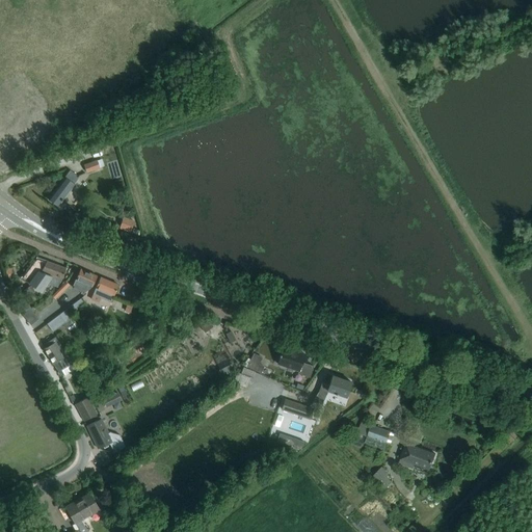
[(87,173),(100,168),(96,159),(84,164),(87,173)]
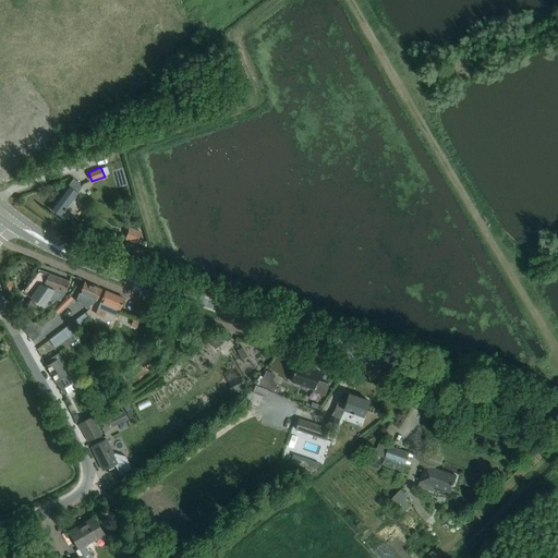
[(73,178),(57,199),(50,208),(60,216),(67,207),(83,185),(73,178)]
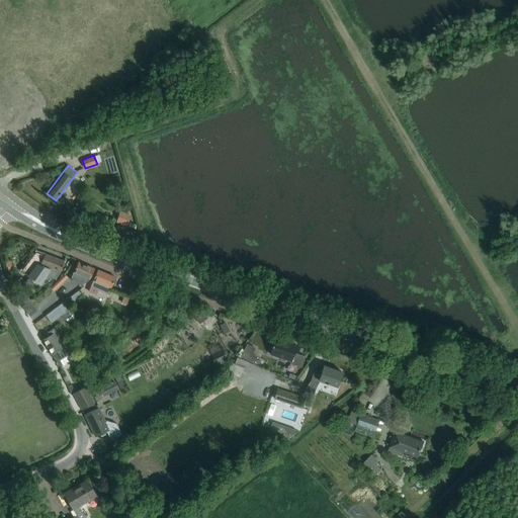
[(123,211),(136,213),(138,202),(124,201),(123,211)]
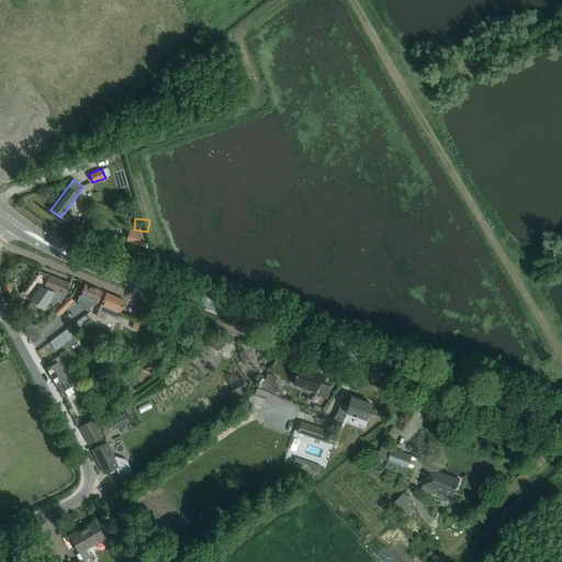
[(141,234),(131,229),(126,242),(137,245),(141,234)]
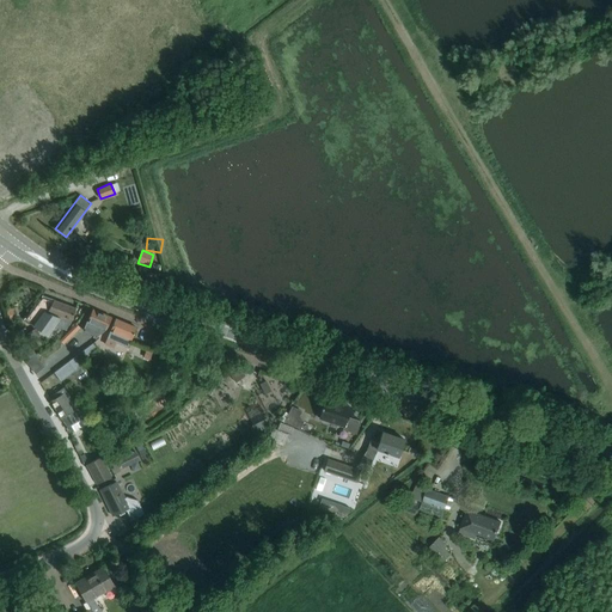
[(71,322),(72,319),(75,308),(42,295),(24,319),(47,335),(54,325),(66,330),(71,322)]
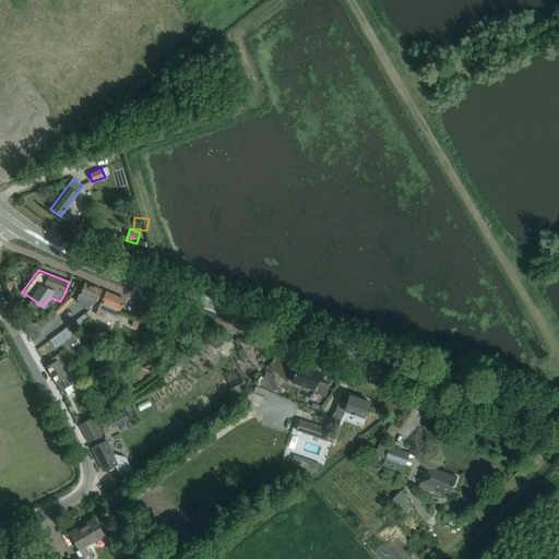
[(6,283),(9,293),(15,290),(12,282),(6,283)]
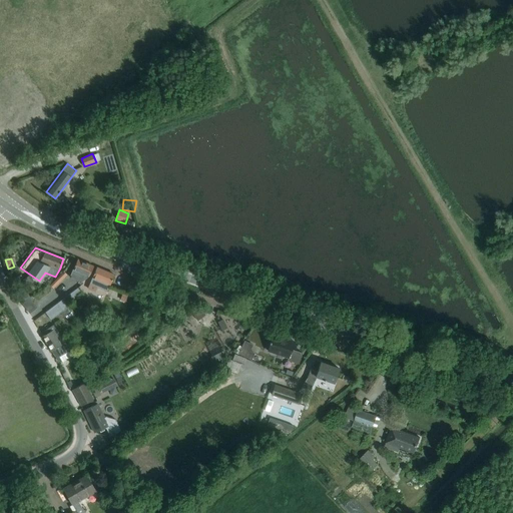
[(89,277),(93,267),(77,260),(69,277),(79,281),(78,283),(80,284),(81,282),(88,277),(89,277)]
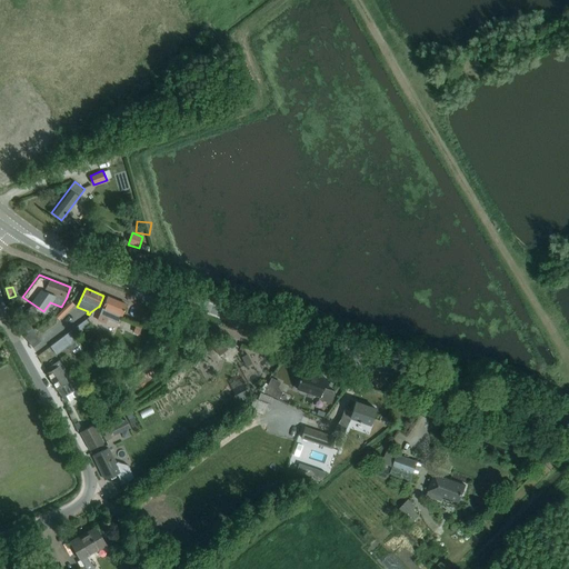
[(107,297),(102,307),(97,320),(106,325),(108,318),(119,323),(122,315),(127,305),(107,297)]
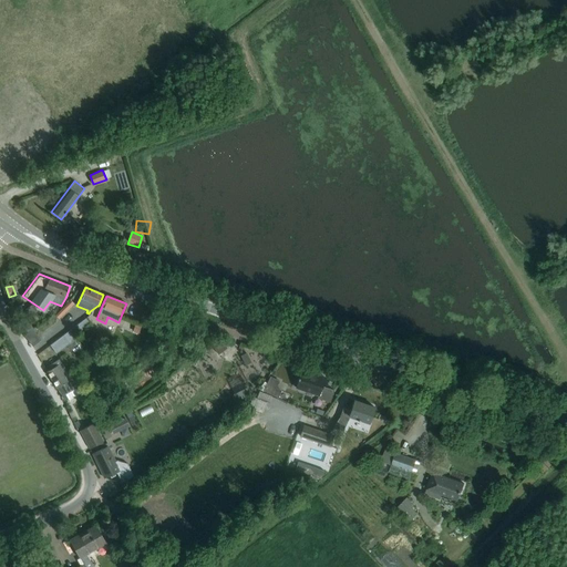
[(86,318),(76,325),(81,330),(90,323),(86,318)]
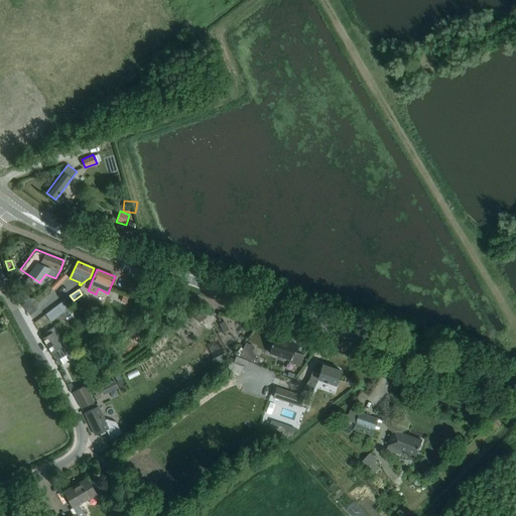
[(37,308),(30,299),(22,305),(29,315),(37,308)]
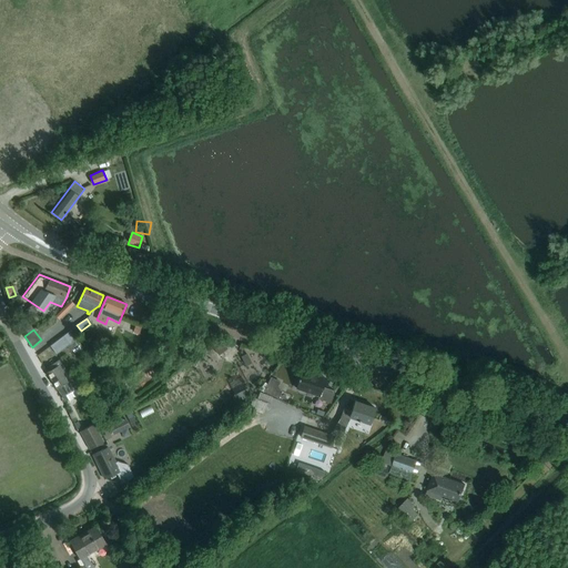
[(77,340),(75,340),(69,332),(50,346),(56,354),(67,346),(70,352),(72,351),(74,353),(82,347),(77,340)]
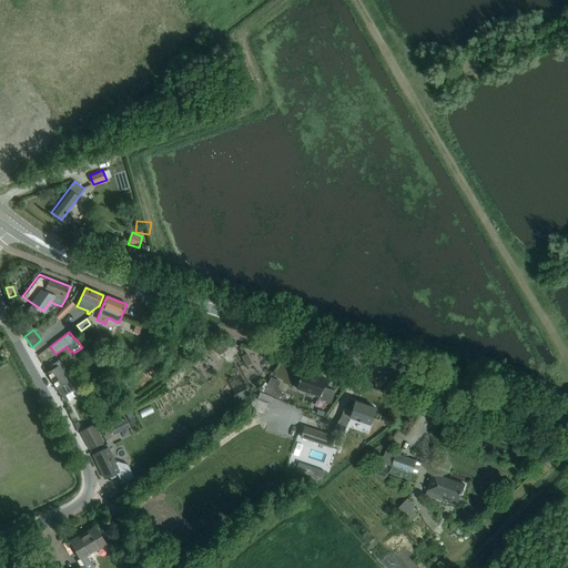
[(57,388),(64,402),(68,399),(66,395),(77,388),(72,381),(59,359),(58,361),(49,366),(51,369),(47,372),(57,388)]
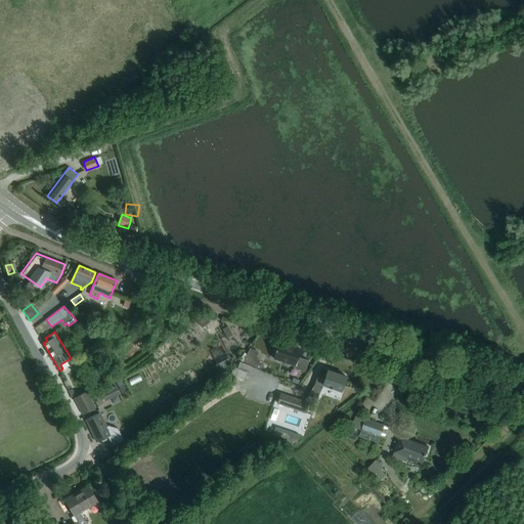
[(256,338),(250,342),(255,348),(260,343),(256,338)]
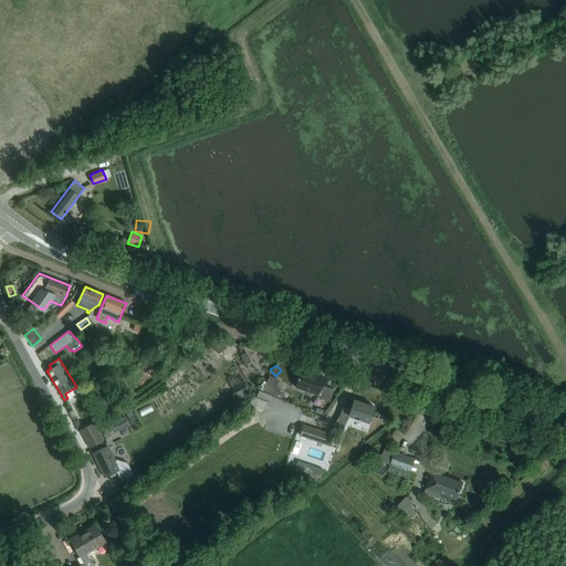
[(317,398),(329,401),(333,389),(321,385),(324,377),(301,369),(295,388),(317,396),(317,398)]
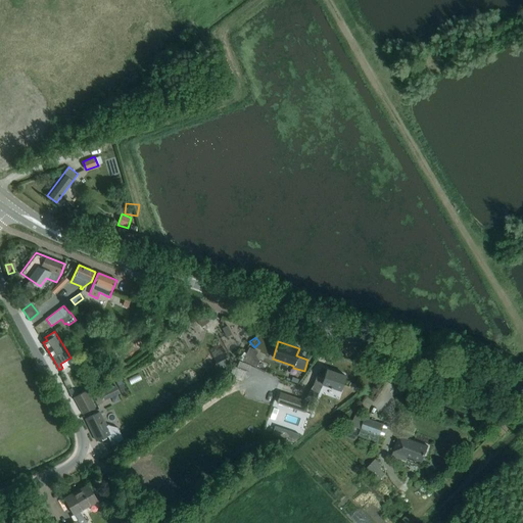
[(253,360),(245,355),(243,362),(256,368),(259,362),(253,360)]
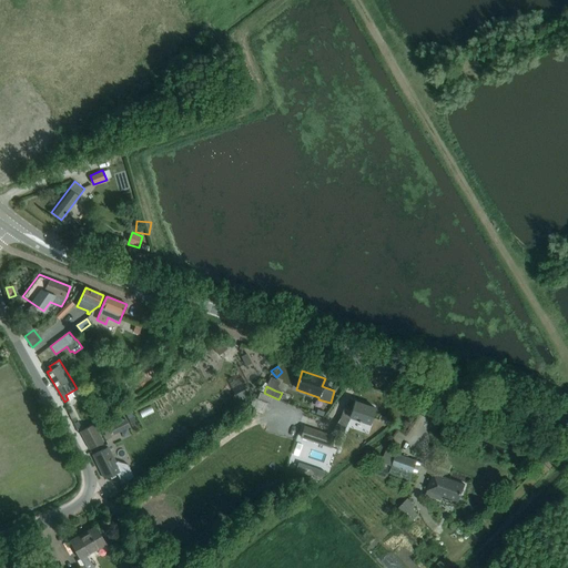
[(269,404),(272,397),(259,393),(256,398),(266,402),(269,404)]
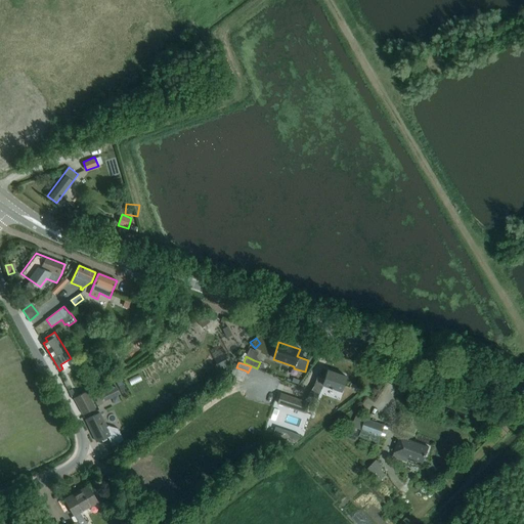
[(341,391),(343,386),(346,376),(328,369),(324,379),(317,376),(313,386),(308,395),(313,397),(321,389),(322,385),(341,391)]
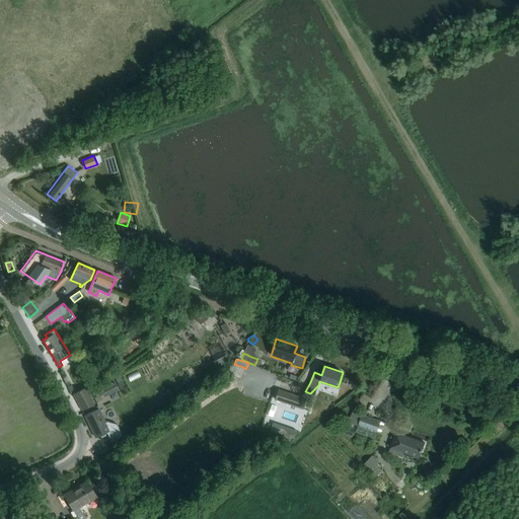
[(99,390),(103,397),(119,390),(115,382),(99,390)]
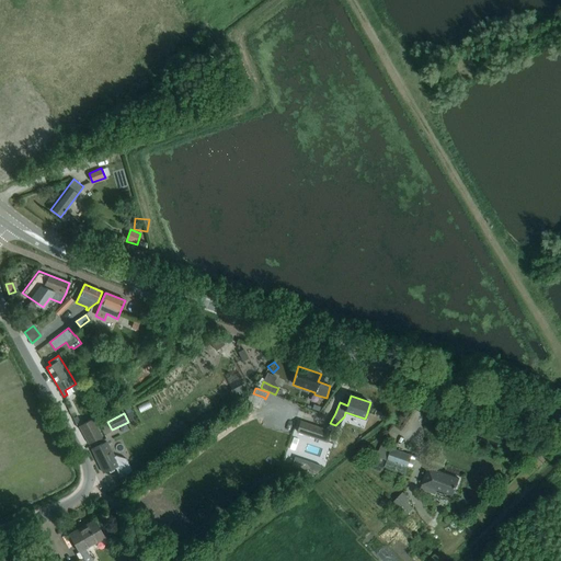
[(79,426),(88,444),(102,436),(93,419),(79,426)]
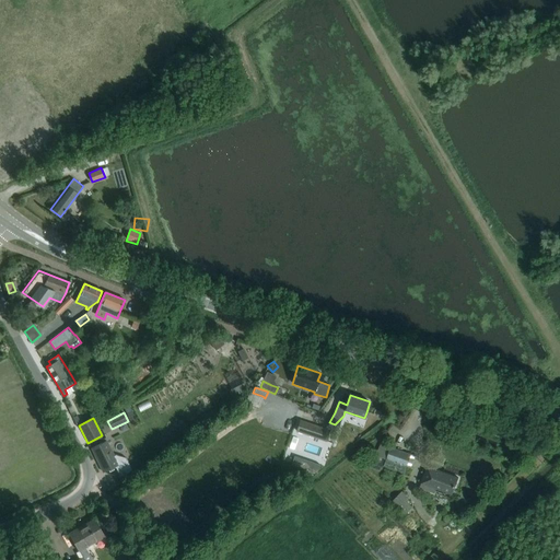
[(300,420),(296,432),(325,442),(329,430),(300,420)]
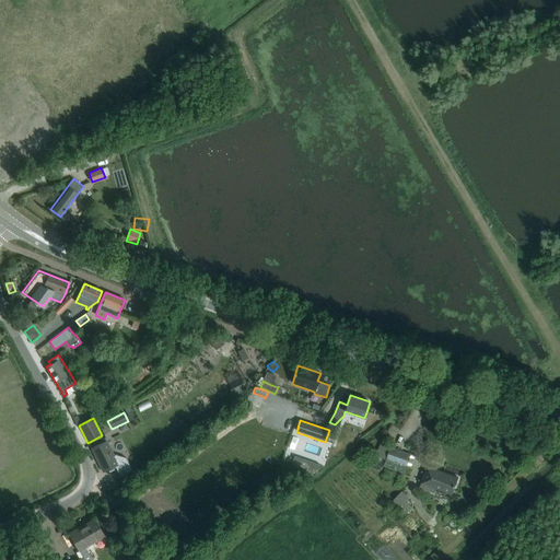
[(103,471),(113,467),(115,466),(120,476),(132,470),(126,458),(116,455),(114,456),(106,442),(92,448),(103,471)]
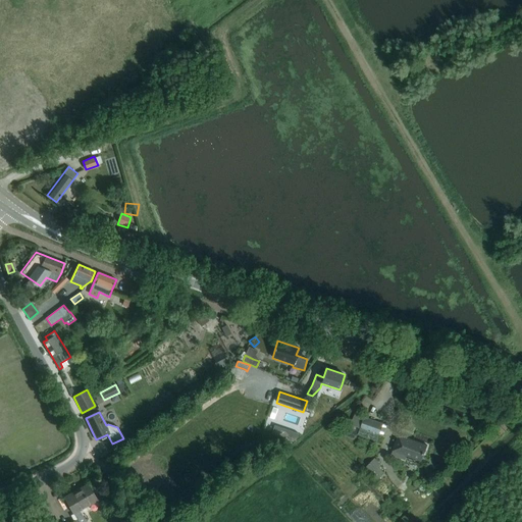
[(350,425),(382,436),(386,427),(383,424),(364,417),(355,414),(350,425)]
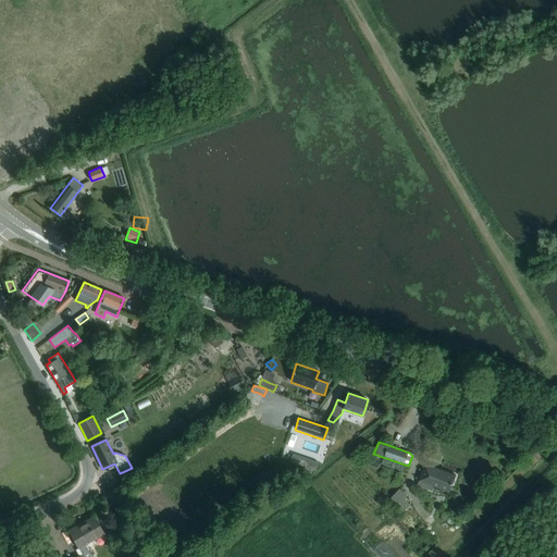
[(294,454),(291,461),(316,470),(318,461),(294,454)]
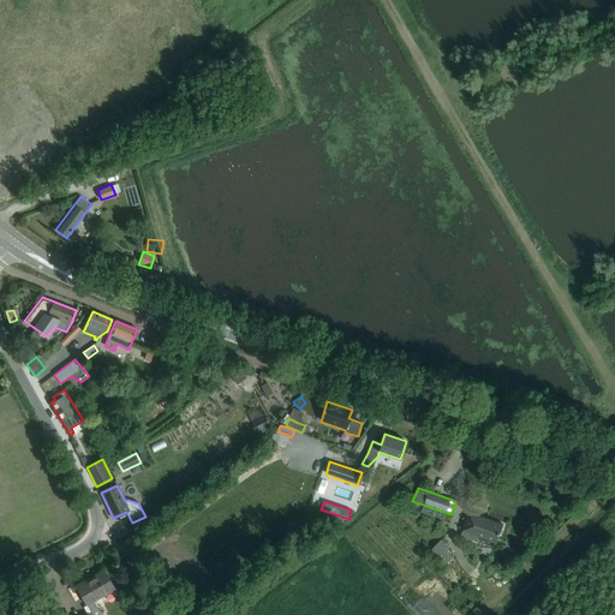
[(470,512),(463,530),(497,543),(503,525),(470,512)]
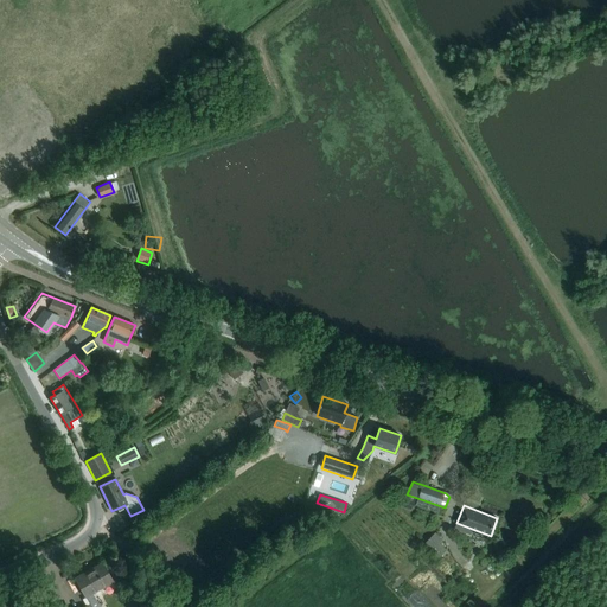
[(426,541),(440,556),(446,549),(439,542),(441,541),(434,532),(426,541)]
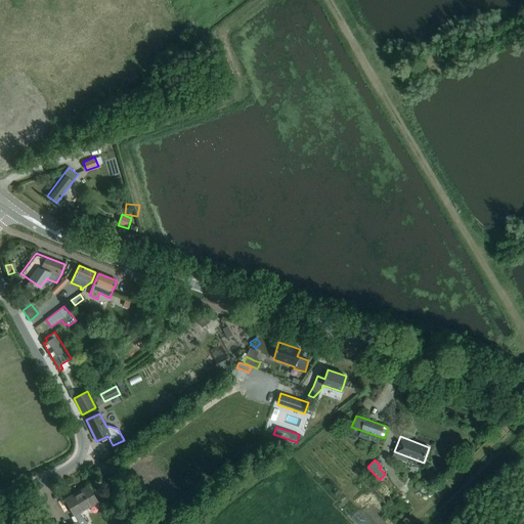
[(97,501),(93,494),(88,485),(64,499),(77,521),(72,523),(86,523),(80,512),(97,501)]
